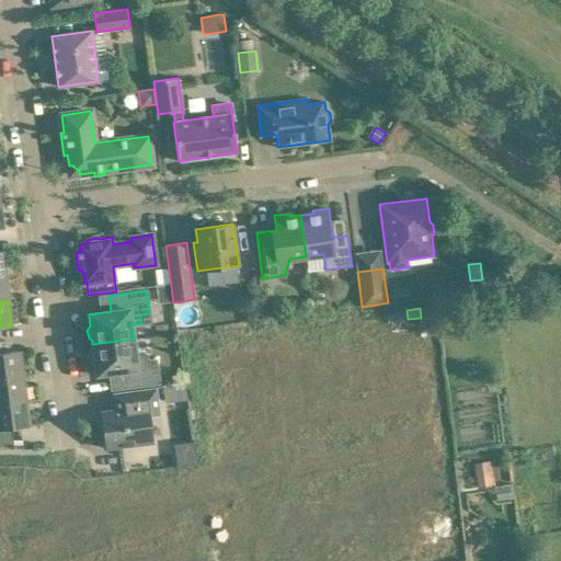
[(407,310),(393,312),(395,321),(408,319),(407,310)]
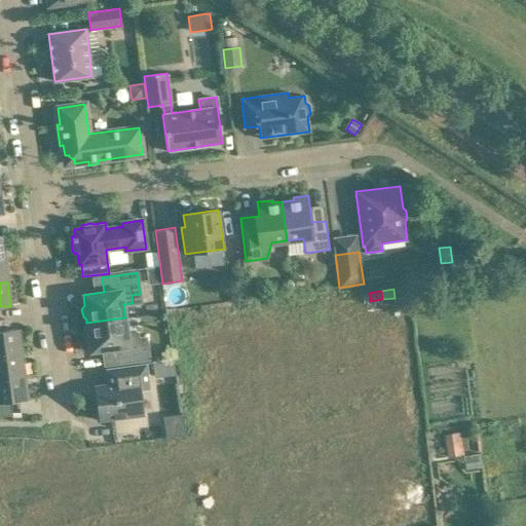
[(355,294),(343,295),(344,304),(357,302),(355,294)]
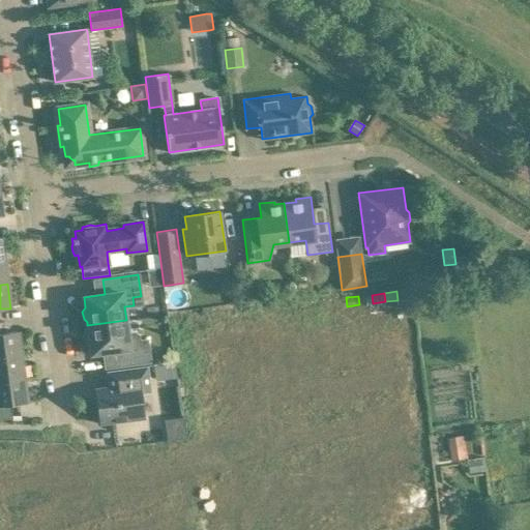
[(346,297),(333,299),(334,307),(347,306),(346,297)]
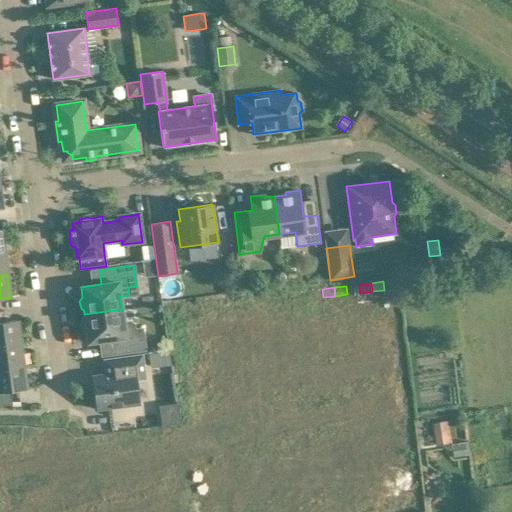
[(270,290),(258,292),(260,299),(272,297),(270,290)]
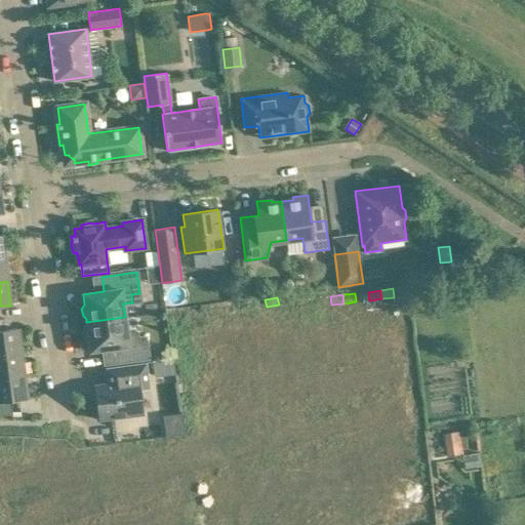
[(317,298),(305,299),(306,308),(318,307),(317,298)]
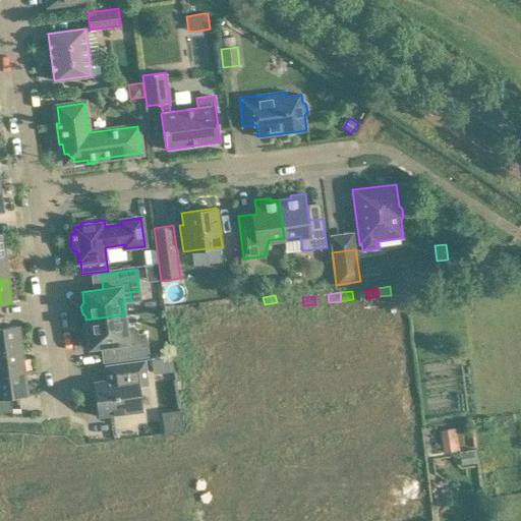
[(302,297),(289,299),(291,307),(303,305),(302,297)]
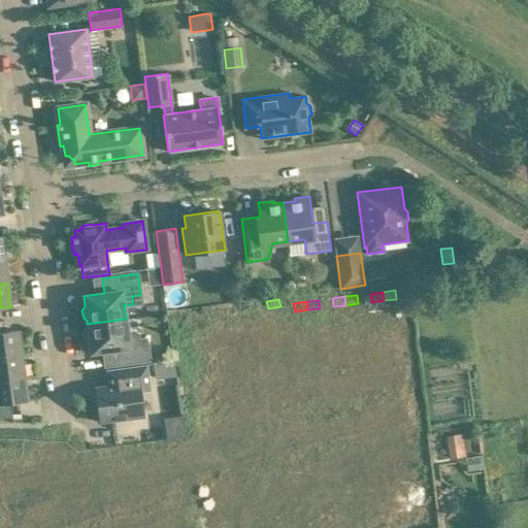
[(88,328),(85,331),(86,339),(90,342),(91,353),(103,352),(112,351),(114,364),(149,360),(146,338),(138,340),(137,331),(128,332),(126,319),(87,324),(88,328)]
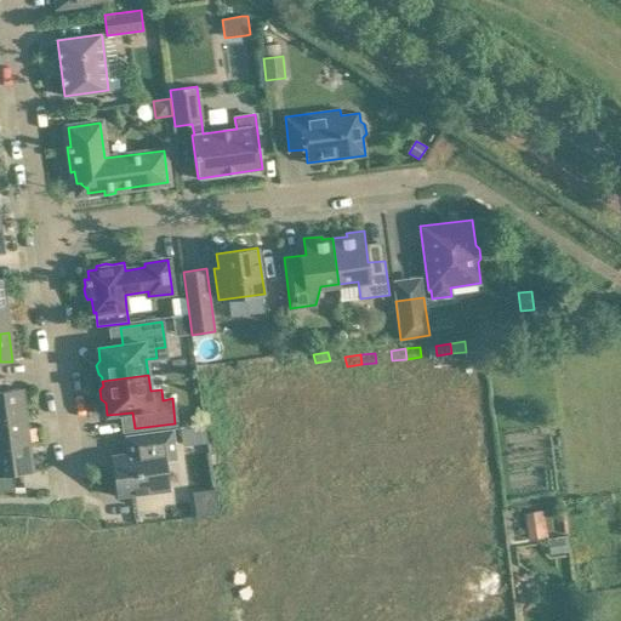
[(5,389),(3,376),(0,376),(0,419),(24,416),(21,387),(5,389)]
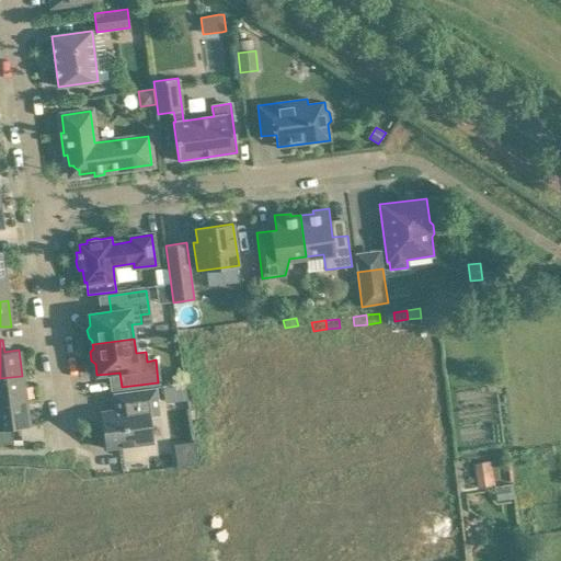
[(0,403),(25,400),(22,376),(0,378),(0,403)]
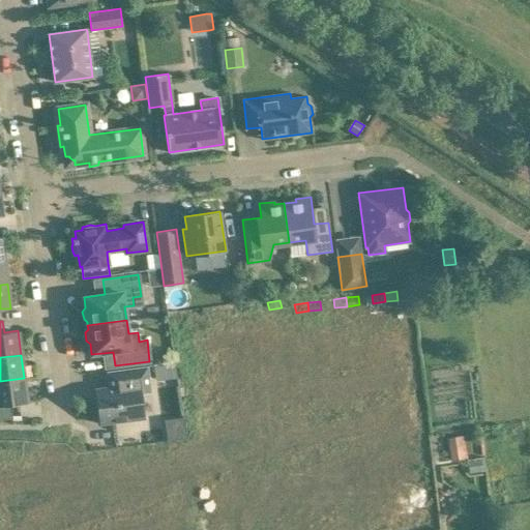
[(175,361),(154,364),(156,380),(177,378),(175,361)]
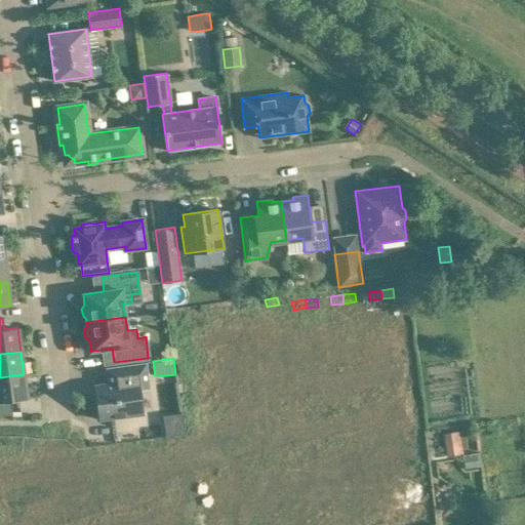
[(99,385),(95,386),(96,396),(99,419),(143,414),(138,389),(150,388),(147,362),(105,367),(108,384),(99,385)]
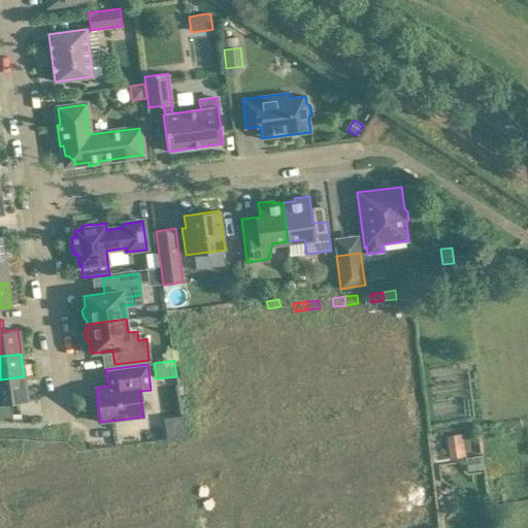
[(0,417),(12,417),(10,403),(27,401),(24,376),(0,380),(0,417)]
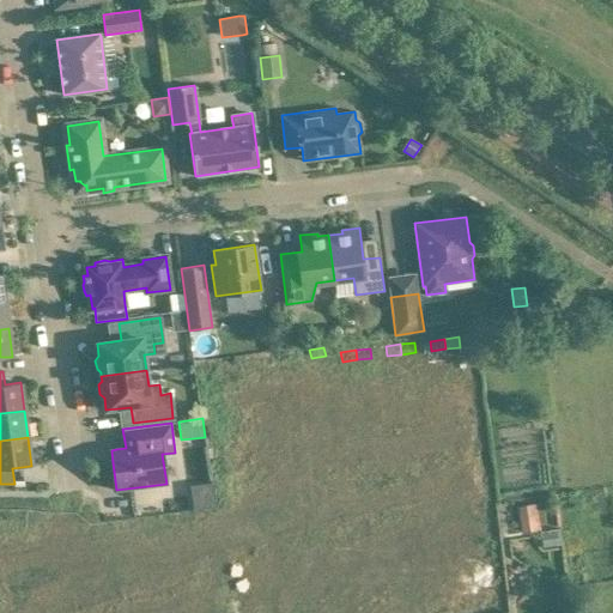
[(225,453),(216,454),(217,467),(226,467),(225,453)]
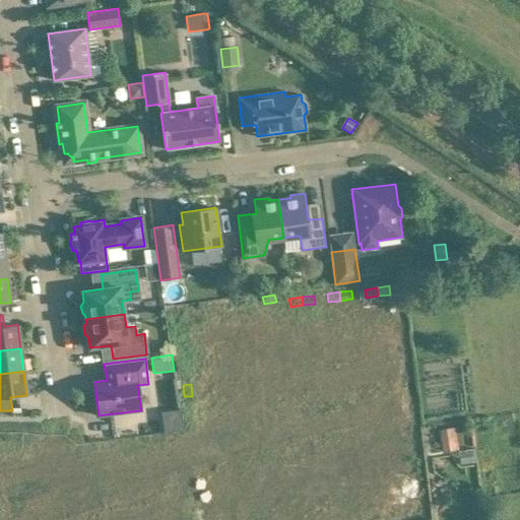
[(188,404),(180,405),(182,417),(190,416),(188,404)]
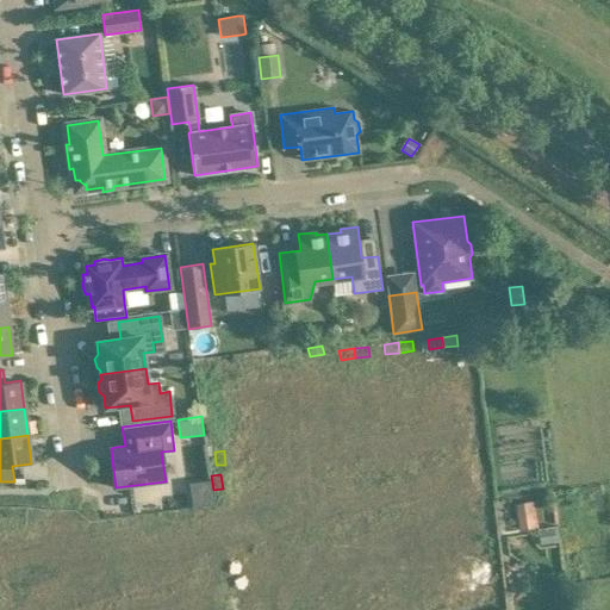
[(223,489),(213,490),(216,504),(224,503),(223,489)]
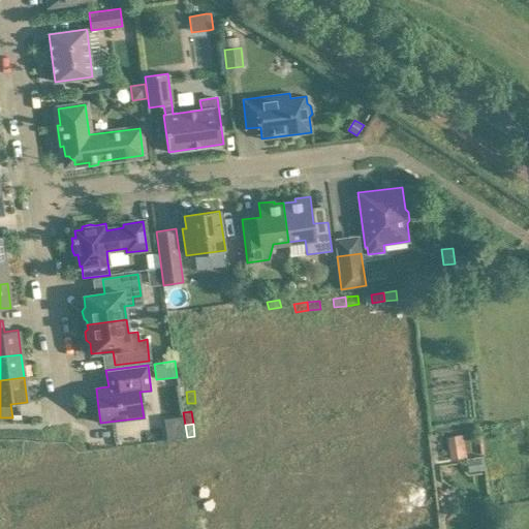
[(449,460),(466,457),(462,434),(446,437),(449,460)]
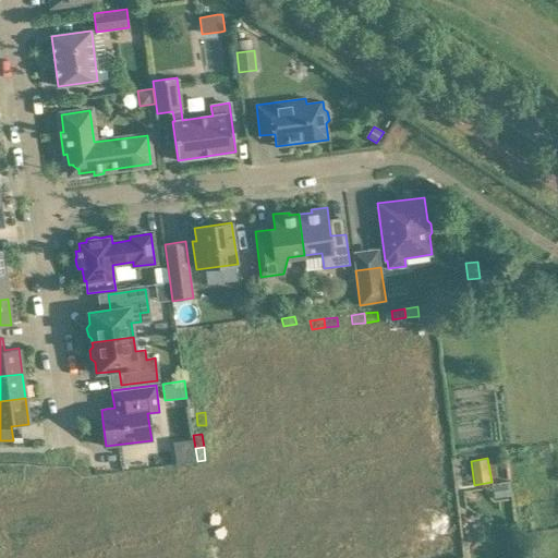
[(412,473),(387,476),(391,514),(392,521),(417,518),(412,473)]
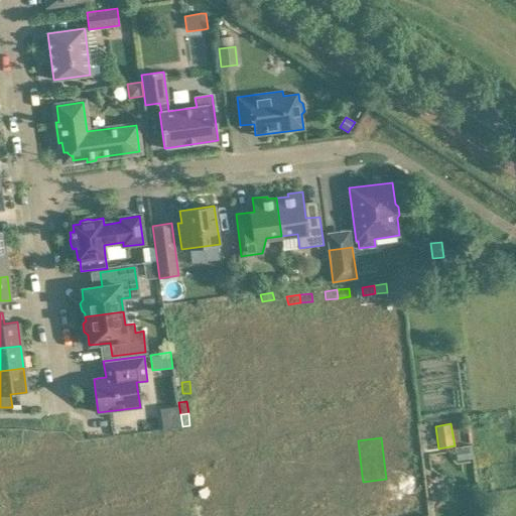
[(422,468),(409,470),(410,476),(413,494),(426,492),(422,468)]
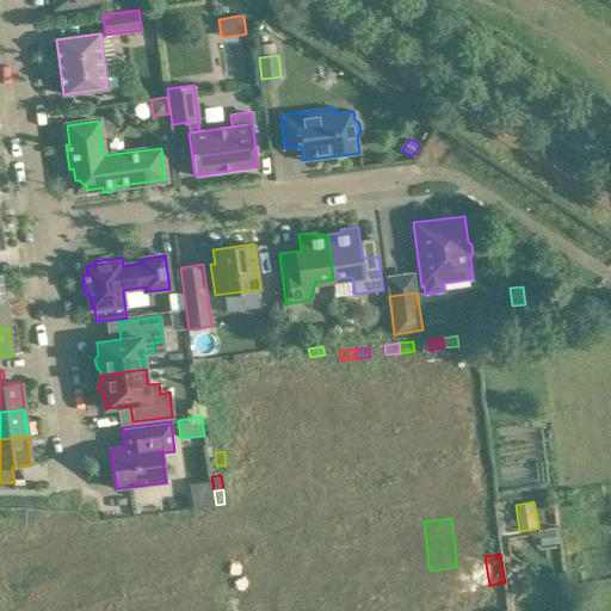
[(195,610),(191,597),(165,604),(167,610),(195,610)]
